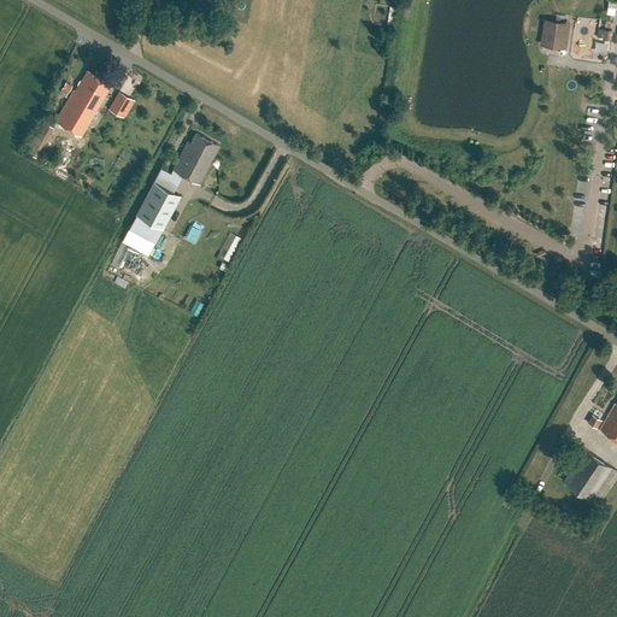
[(566,46),(570,19),(544,16),(540,42),(566,46)]
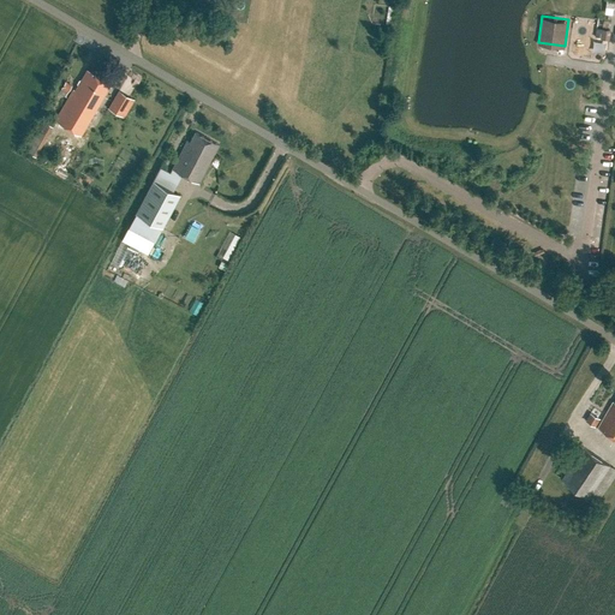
[(75,82),(76,85),(73,89),(71,88),(52,119),(79,135),(109,83),(85,69),(79,78),(77,79),(75,82)]
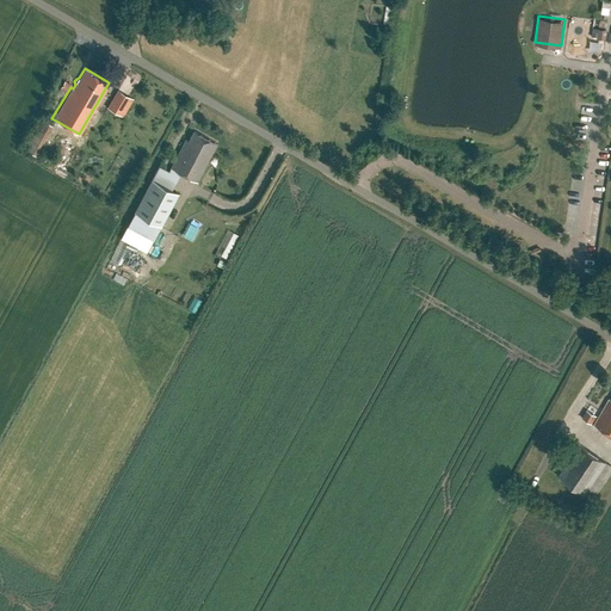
[(71,82),(65,79),(61,85),(67,88),(71,82)]
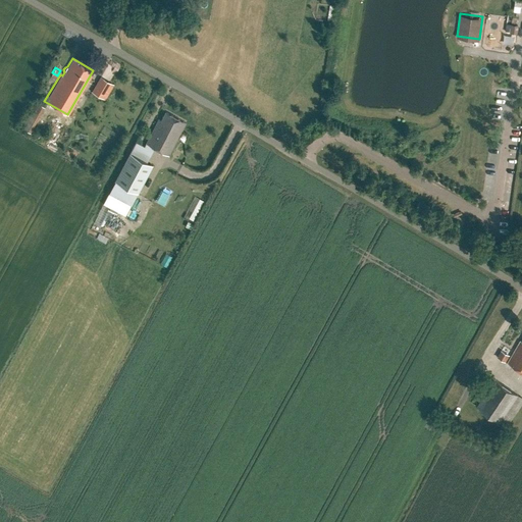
[(100,75),(91,92),(105,100),(114,84),(100,75)]
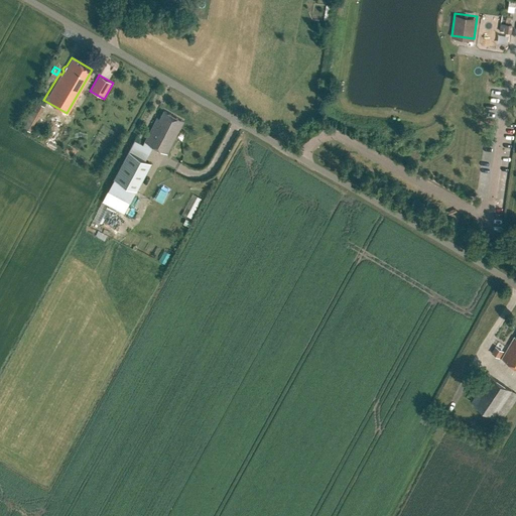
[(155,117),(143,141),(166,153),(182,121),(162,110),(157,118),(155,117)]
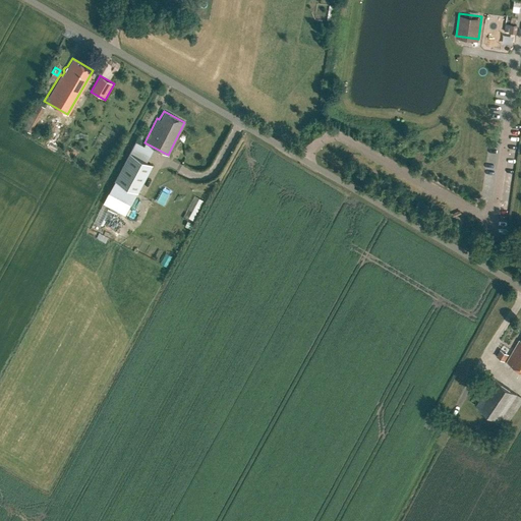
[(41,128),(35,138),(41,141),(47,131),(41,128)]
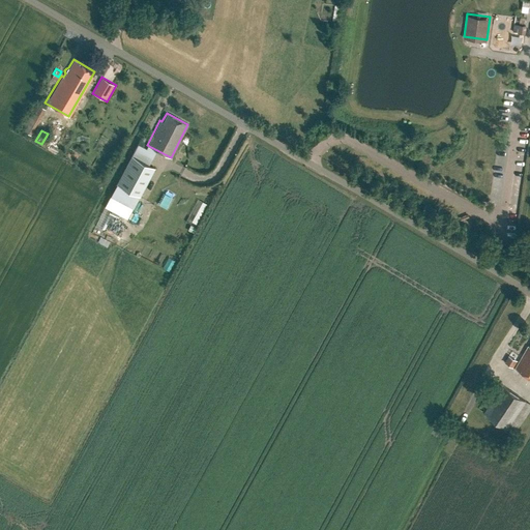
[(154,167),(130,154),(115,184),(116,185),(101,212),(110,216),(112,213),(116,215),(129,192),(139,197),(154,167)]
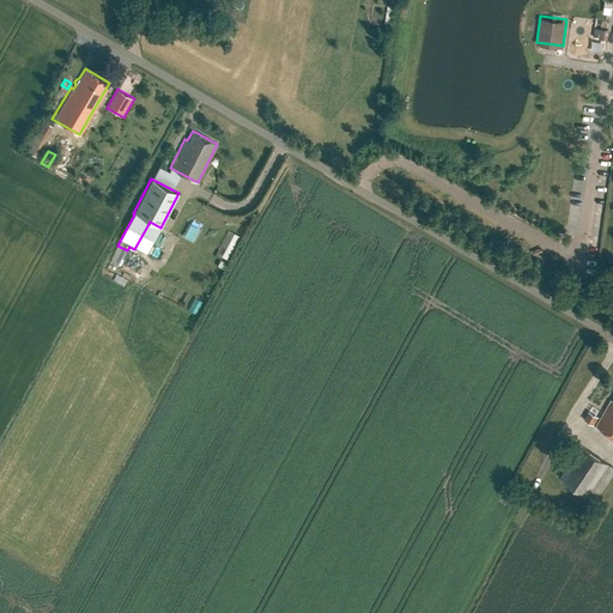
[(217,255),(226,260),(237,235),(228,230),(217,255)]
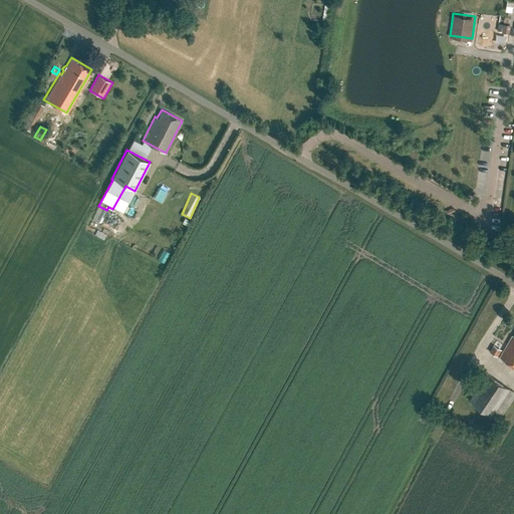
[(513,335),(512,334),(499,356),(513,365),(513,335)]
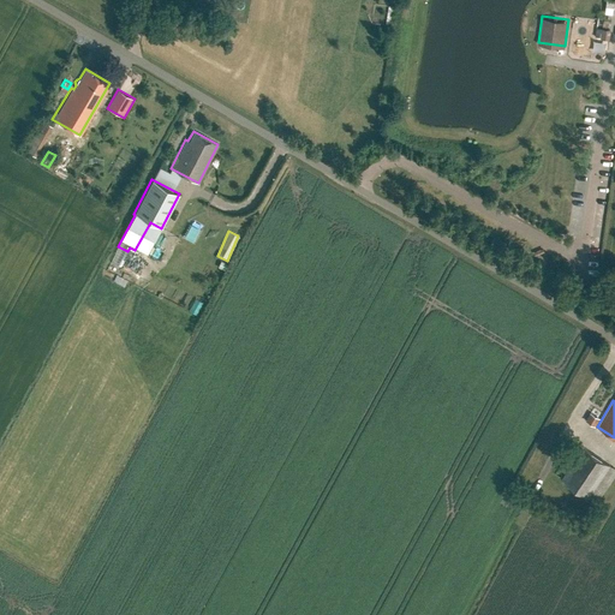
[(585,421),(595,425),(599,417),(590,412),(585,421)]
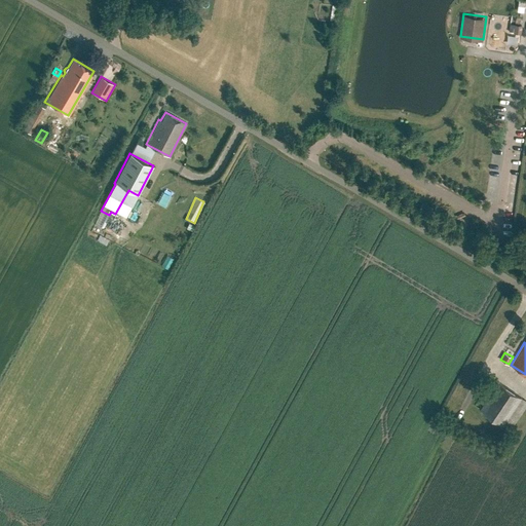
[(525,405),(525,401),(520,397),(497,381),(479,408),(510,429),(525,405)]
